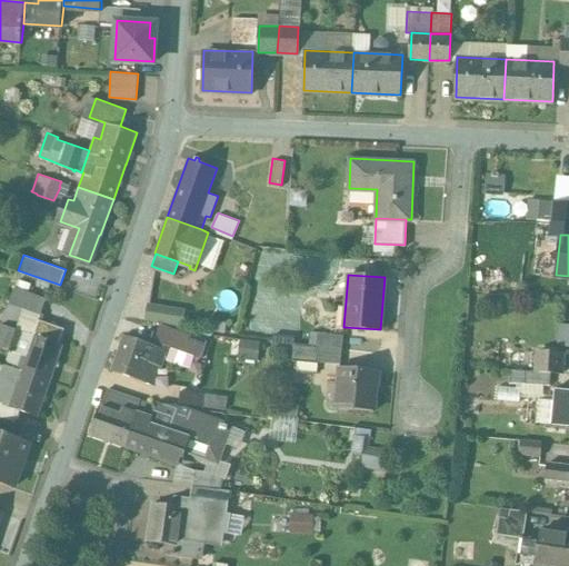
[(185,308),(149,303),(147,318),(182,324),(185,308)]
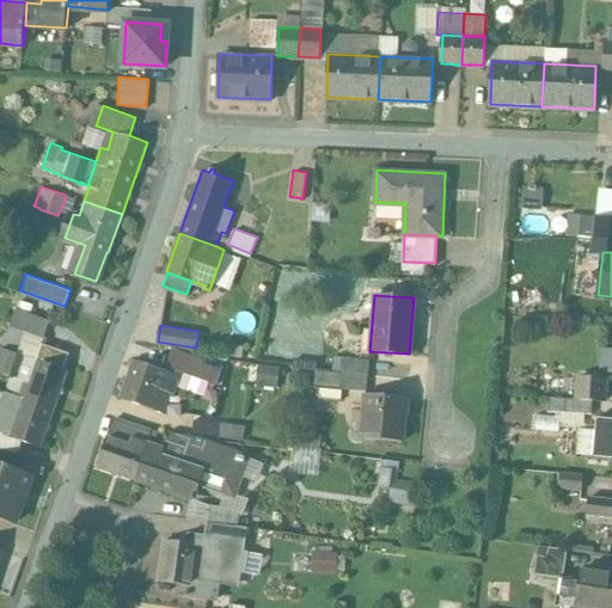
[(68,352),(40,342),(36,354),(32,352),(32,355),(35,356),(35,357),(62,367),(68,352)]
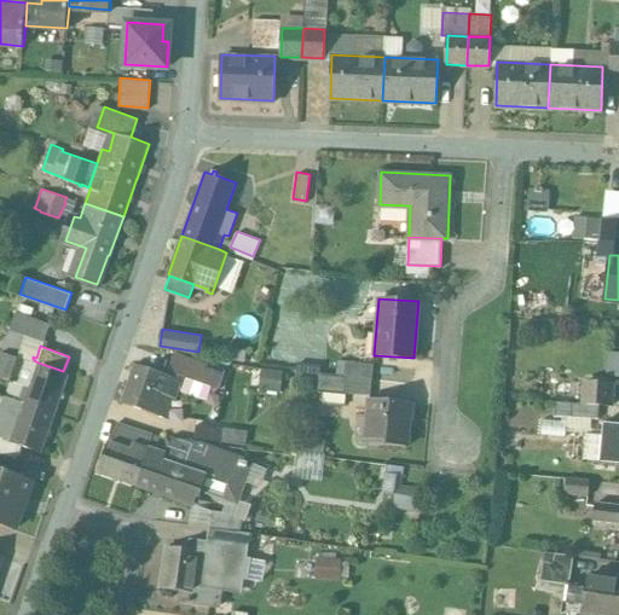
[(23,358),(0,349),(0,376),(9,379),(15,382),(23,358)]
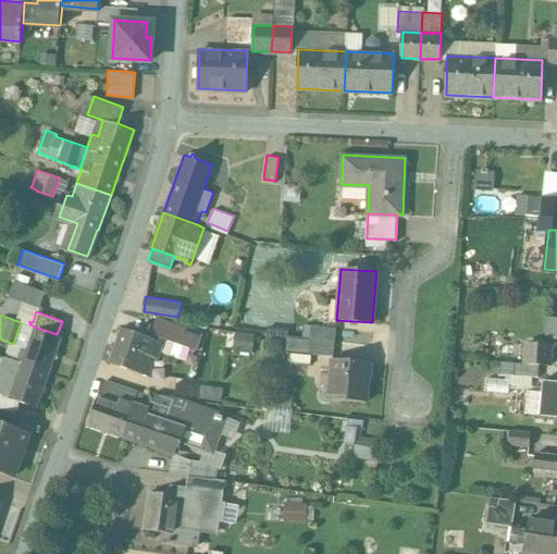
[(193,331),(168,321),(162,335),(186,345),(193,331)]
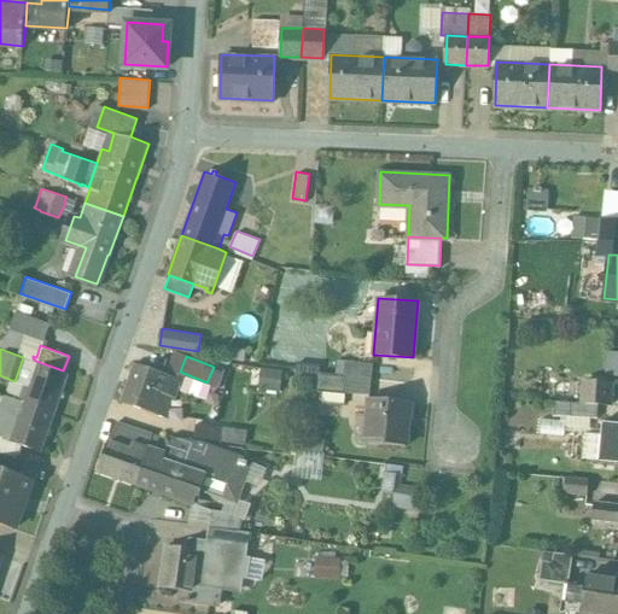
[(35,361),(23,357),(15,381),(9,379),(4,392),(16,397),(16,398),(53,411),(68,373),(63,370),(35,361)]
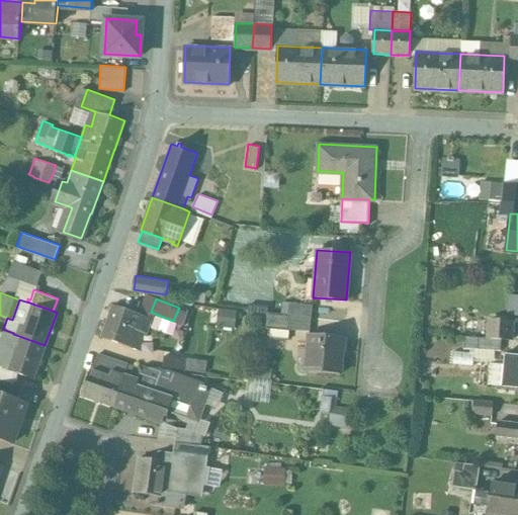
[(313,304),(289,301),(287,313),(312,316),(313,304)]
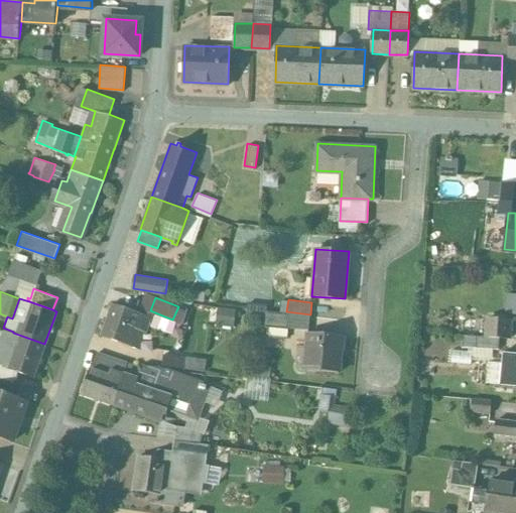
[(151,315),(113,301),(102,333),(132,344),(138,329),(146,332),(151,315)]
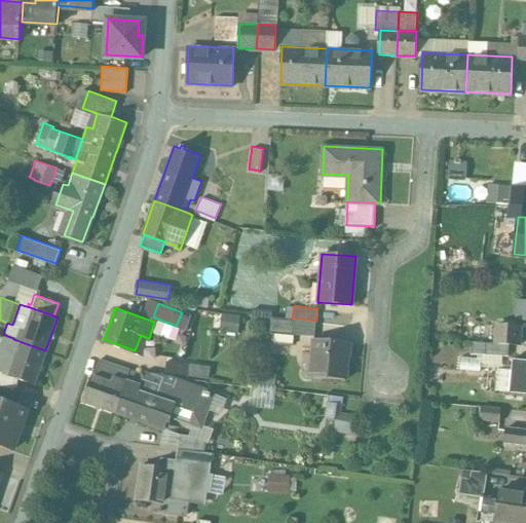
[(240,314),(212,311),(210,326),(238,329),(240,314)]
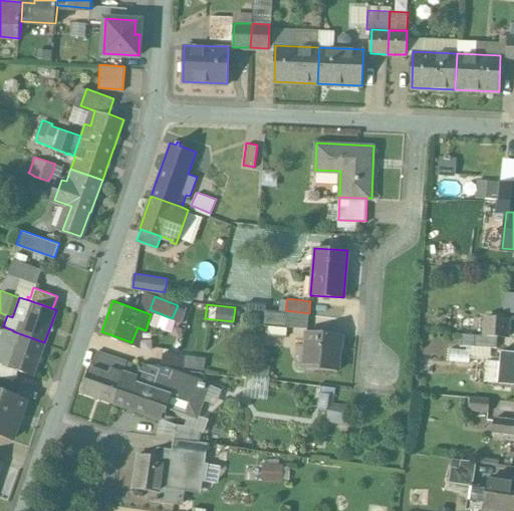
[(285,310),(267,308),(265,325),(307,330),(309,313),(285,310)]
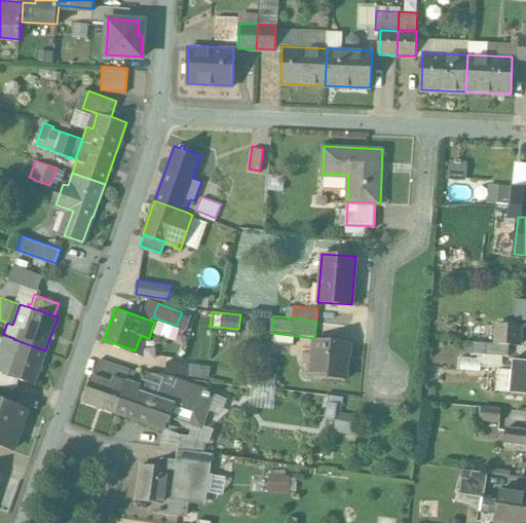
[(519,327),(495,326),(494,342),(509,343),(518,343),(519,327)]
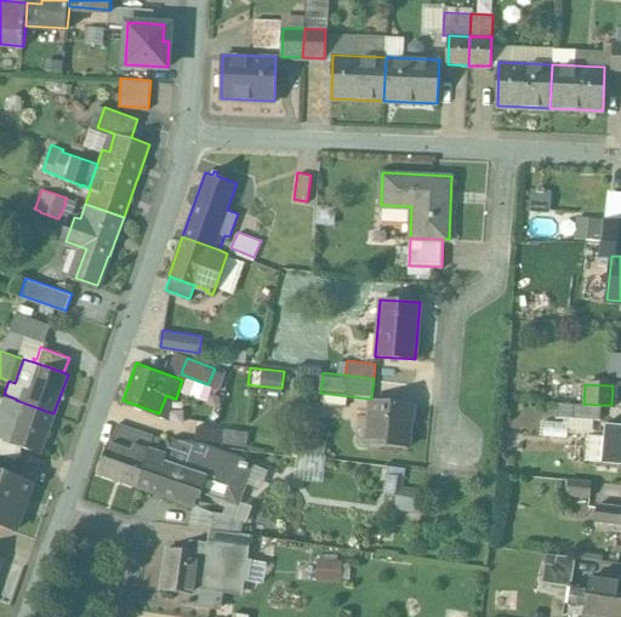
[(414,401),(372,399),(369,444),(408,446),(410,421),(412,421),(414,401)]
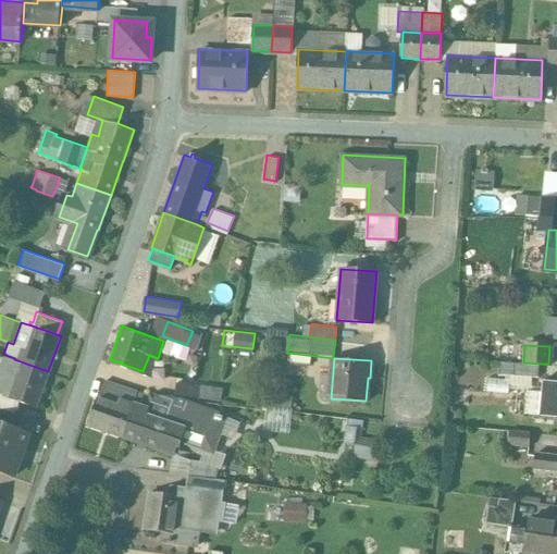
[(48,371),(14,359),(9,374),(15,377),(9,396),(36,406),(48,371)]
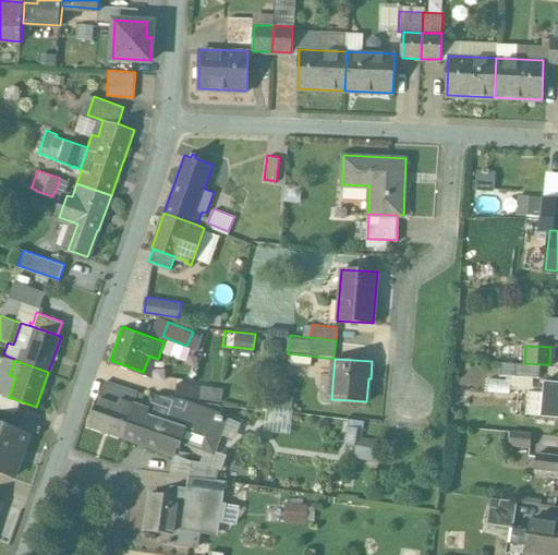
[(524,363),(500,361),(499,374),(538,376),(540,364),(524,363)]
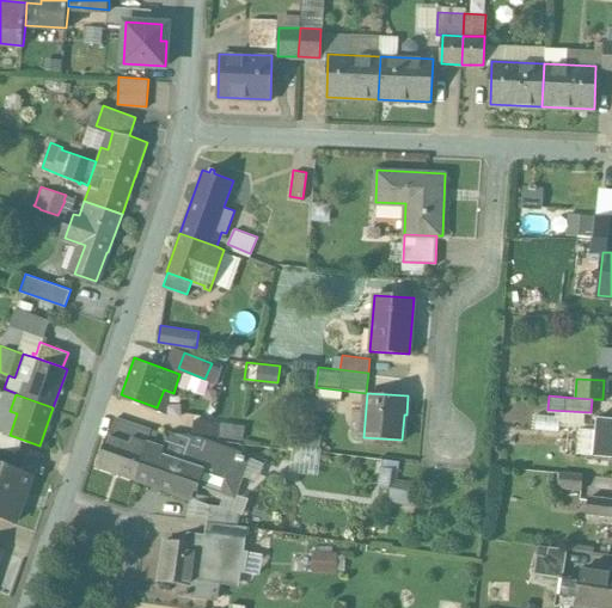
[(560,415),(536,413),(534,428),(558,429),(560,415)]
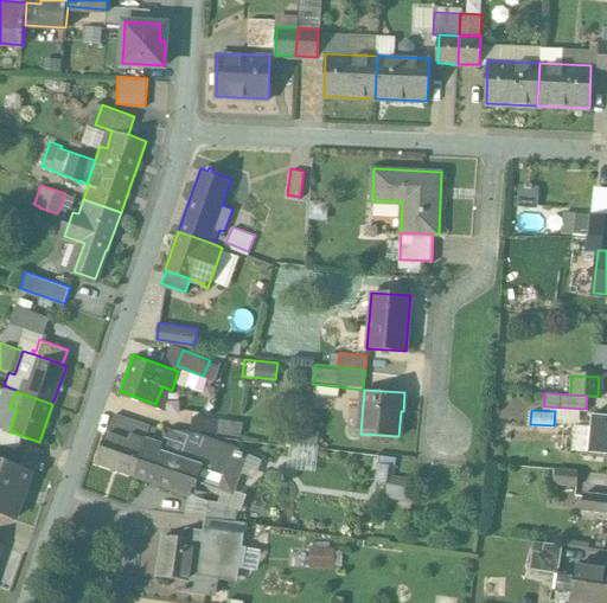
[(151,425),(114,414),(107,431),(106,431),(95,461),(133,474),(151,425)]
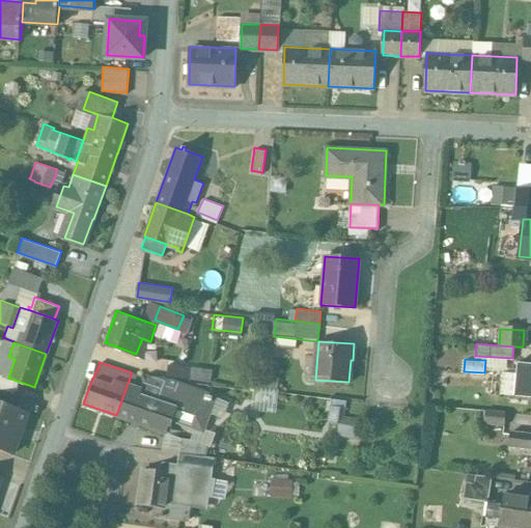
[(530,363),(515,362),(514,373),(501,372),(499,394),(512,395),(512,396),(530,397),(530,363)]
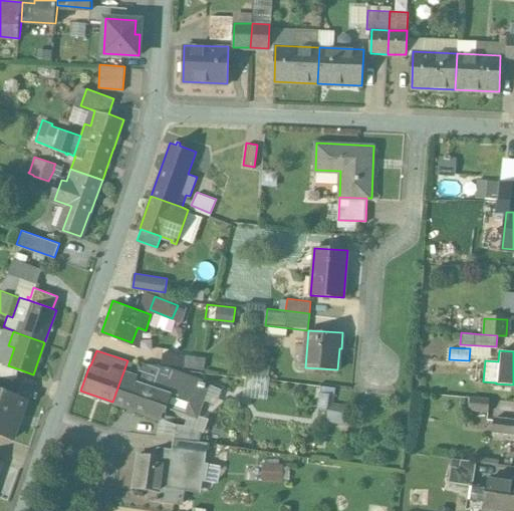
[(206,360),(164,355),(163,364),(205,369),(206,360)]
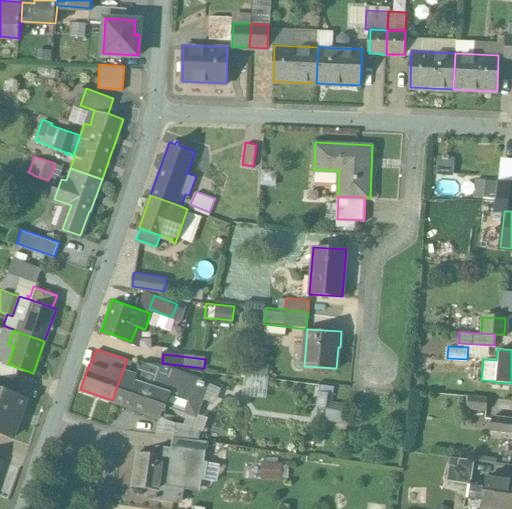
[(207,382),(156,372),(155,375),(146,371),(149,363),(140,362),(140,364),(127,359),(112,400),(159,417),(165,403),(189,412),(197,387),(205,388),(207,382)]
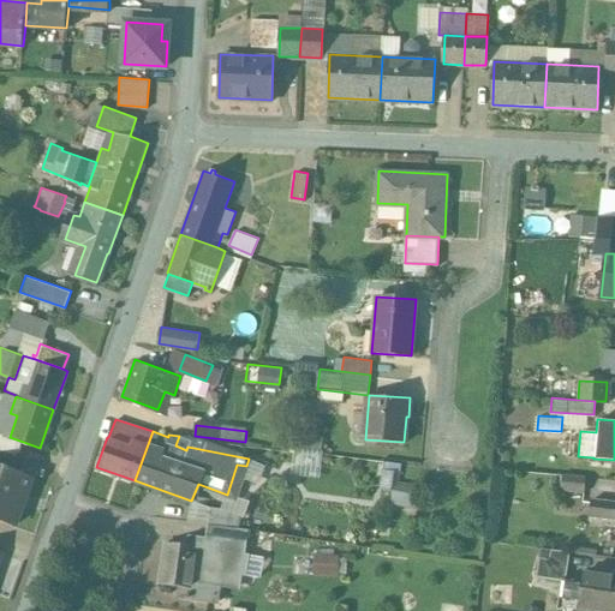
[(322,453),(297,450),(296,463),(321,467),(322,453)]
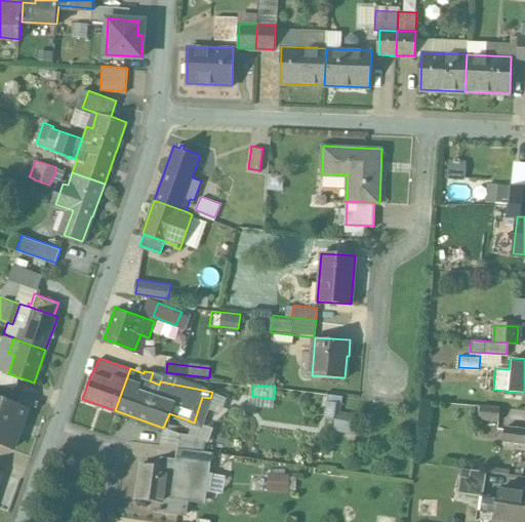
[(324,414),(337,417),(335,428),(349,430),(353,411),(338,408),(341,395),(328,392),(324,414)]
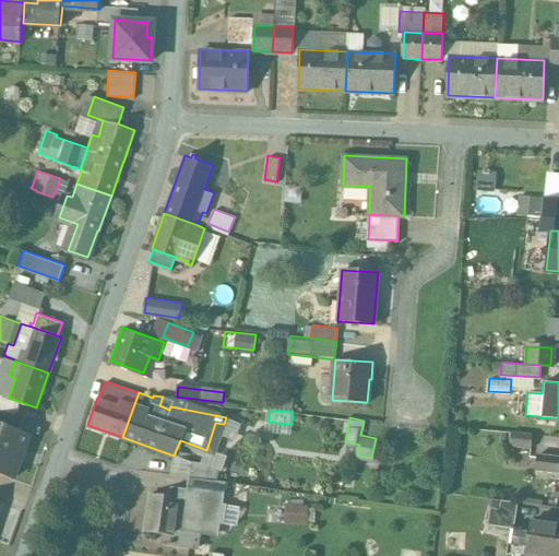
[(26,433),(0,423),(0,472),(11,476),(19,456),(18,456),(25,434),(26,435),(26,433)]
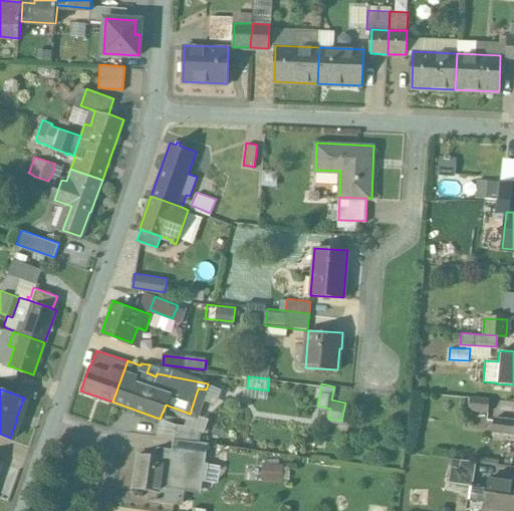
[(488,400),(470,398),(469,408),(487,410),(488,400)]
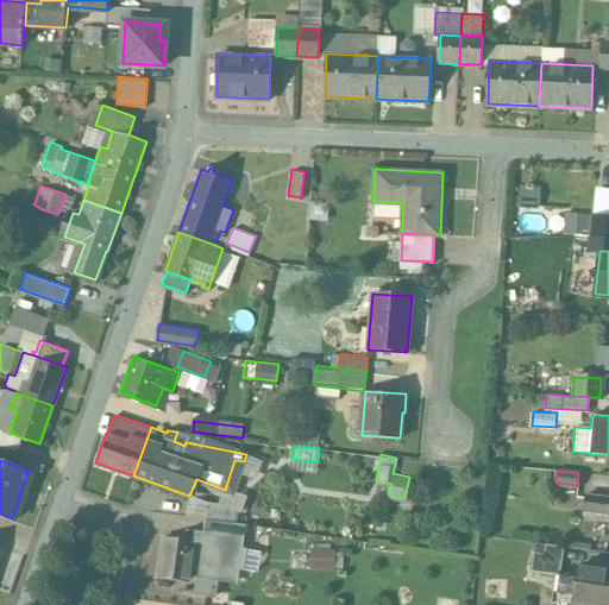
[(576,495),(560,492),(559,504),(575,506),(576,495)]
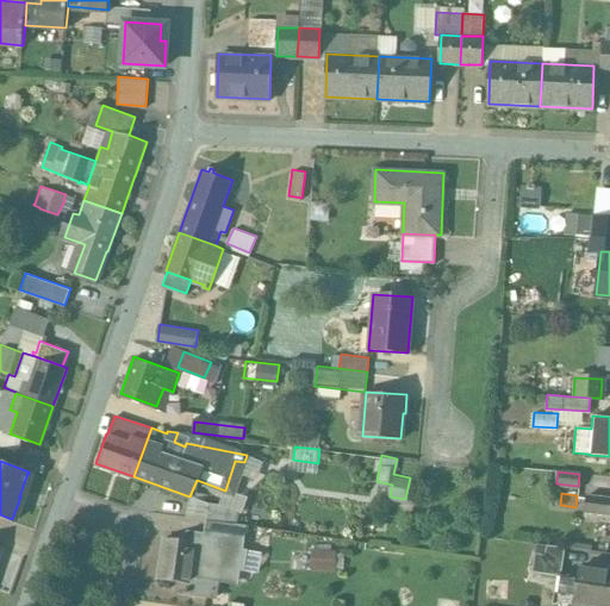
[(609,497),(586,495),(585,510),(609,512),(609,497)]
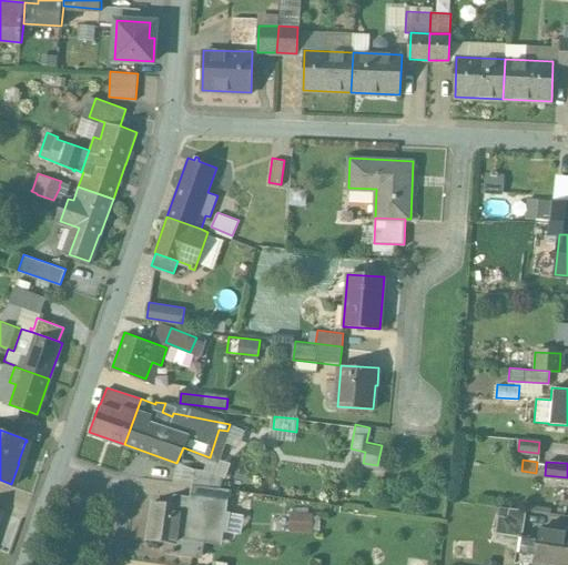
[(222,472),(193,468),(191,483),(192,484),(220,487),(222,472)]
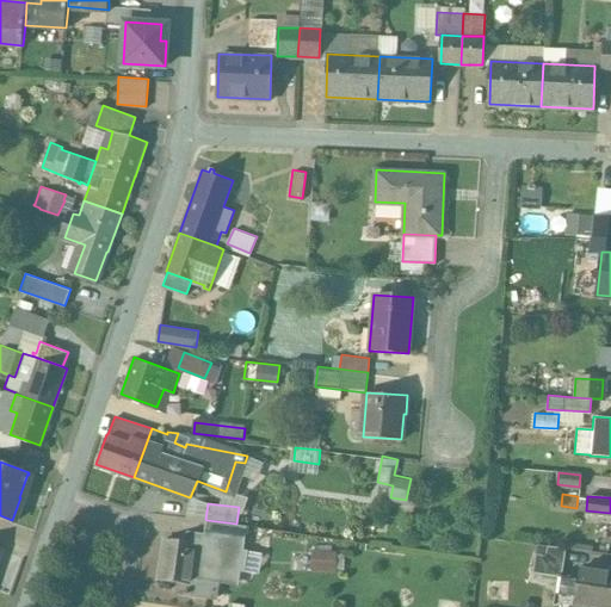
[(236,524),(207,520),(204,536),(204,537),(244,542),(244,539),(246,540),(248,526),(247,526),(236,524)]
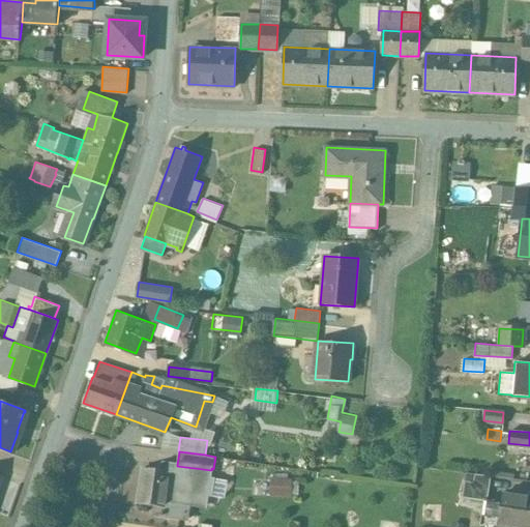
[(211,470),(177,466),(177,465),(173,464),(170,467),(169,471),(143,467),(138,502),(155,505),(154,515),(180,519),(183,499),(206,503),(207,495),(211,493),(213,479),(210,476),(211,470)]
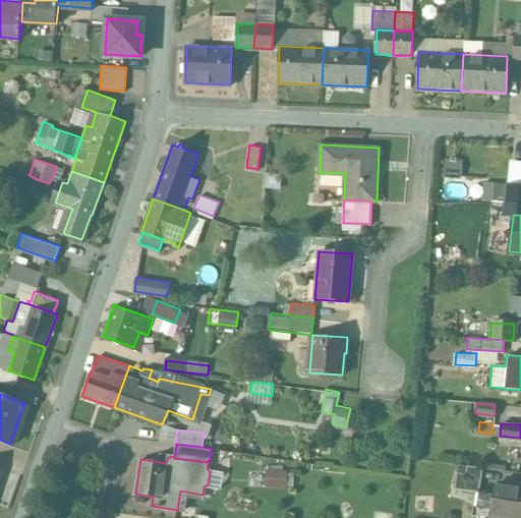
[(482,467),(458,463),(455,487),(478,492),(479,491),(482,467)]
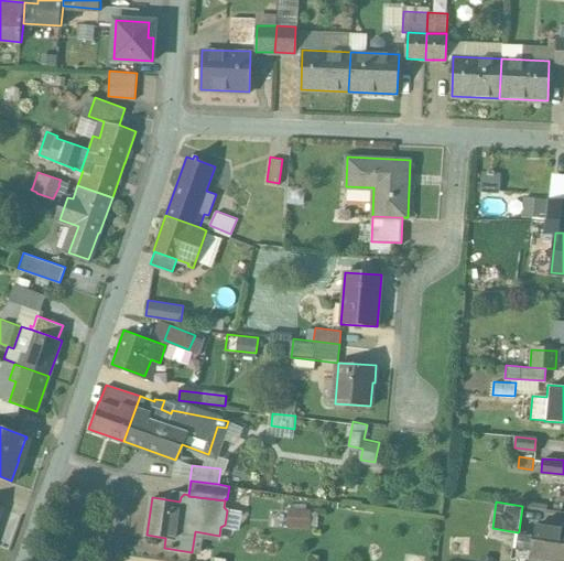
[(291,526),(312,524),(311,507),(290,508),(291,526)]
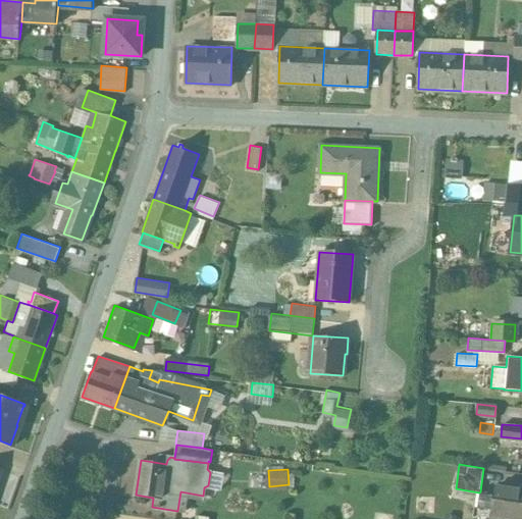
[(521,518),(521,487),(519,487),(519,489),(494,485),(493,494),(480,491),(479,492),(493,495),(490,515),(490,516),(504,518),(512,518),(521,518)]
